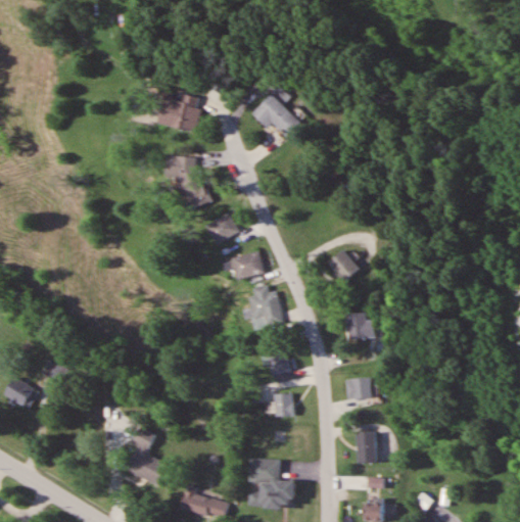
[(252,113),(268,129),(273,123),(288,138),(302,124),(272,93),(252,113)]
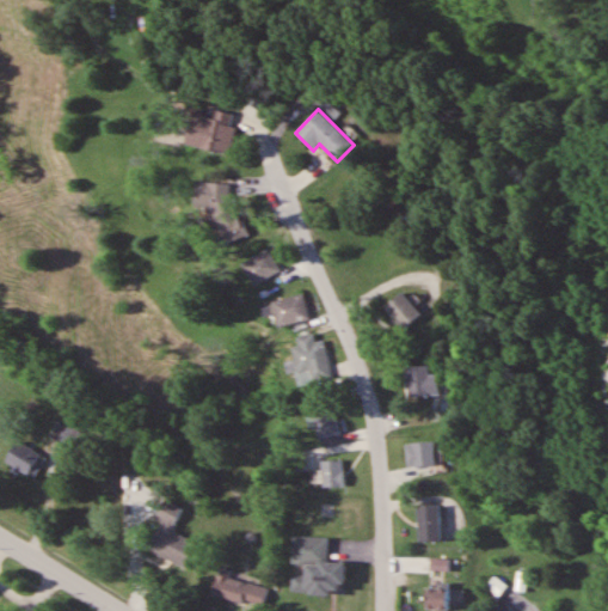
[(226,154),(234,115),(213,110),(212,116),(186,110),(179,144),(226,154)]
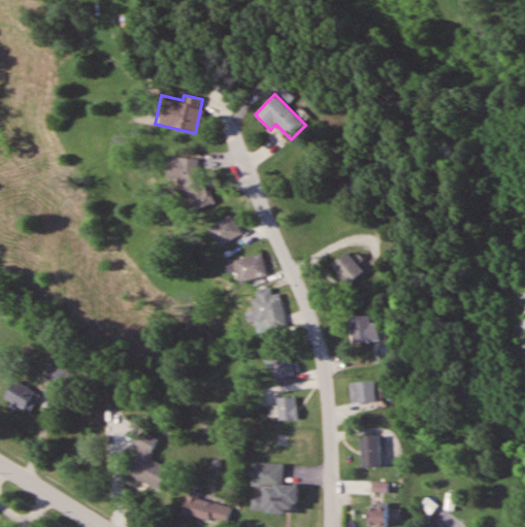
[(197,159),(166,158),(165,178),(188,178),(187,205),(207,206),(208,183),(196,182),(197,159)]
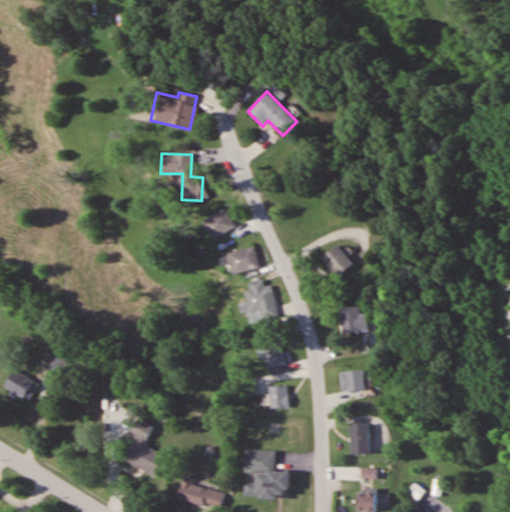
[(232,227),(222,208),(200,221),(210,239),(232,227)]
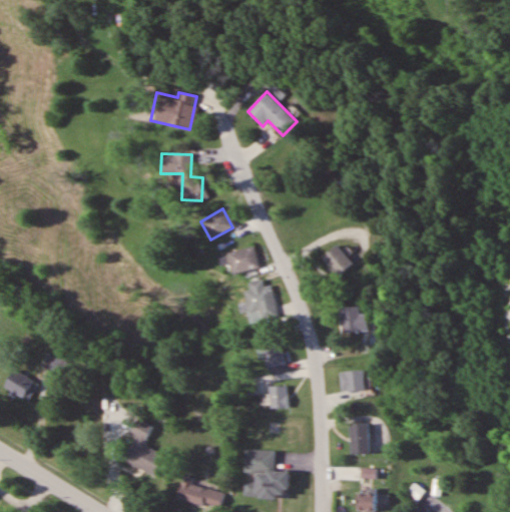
[(321,259),(337,278),(352,265),(336,245),(321,259)]
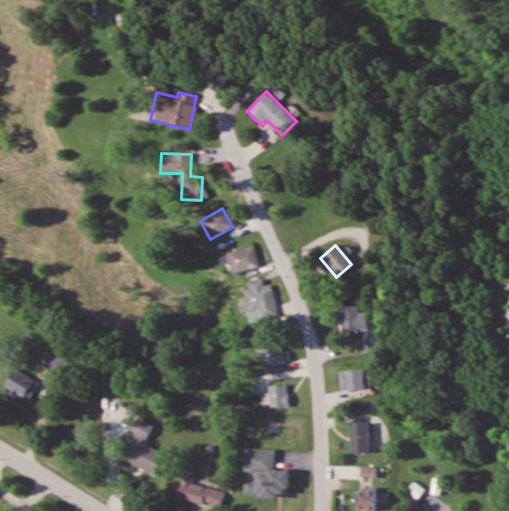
[(257,267),(251,246),(225,253),(230,274),(257,267)]
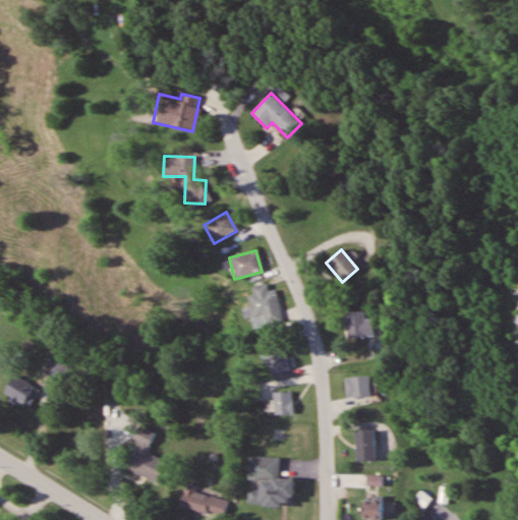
[(251,287),(252,295),(246,295),(251,329),(281,325),(275,290),(266,291),(265,285),(251,287)]
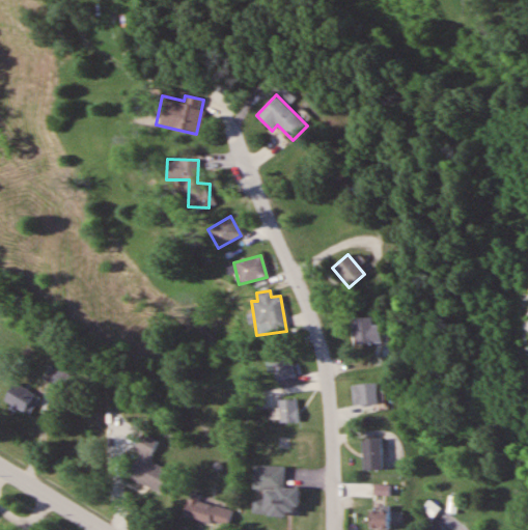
[(371,326),(370,317),(350,319),(352,344),(381,342),(379,326),(371,326)]
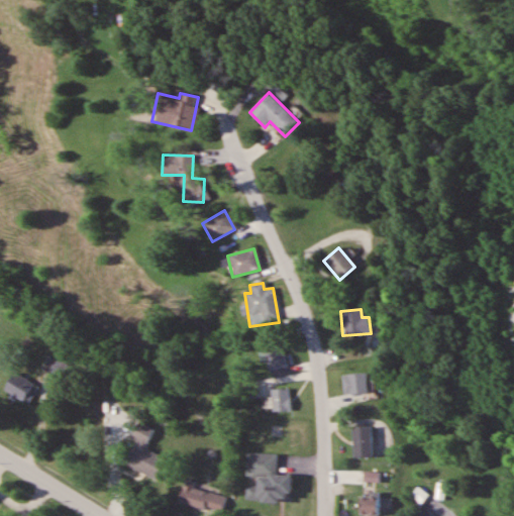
[(267,377),(286,374),(280,344),(262,347),(267,377)]
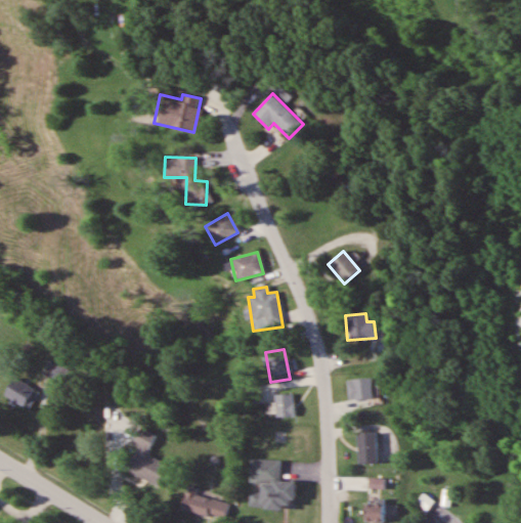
[(68,371),(49,361),(42,374),(61,383),(68,371)]
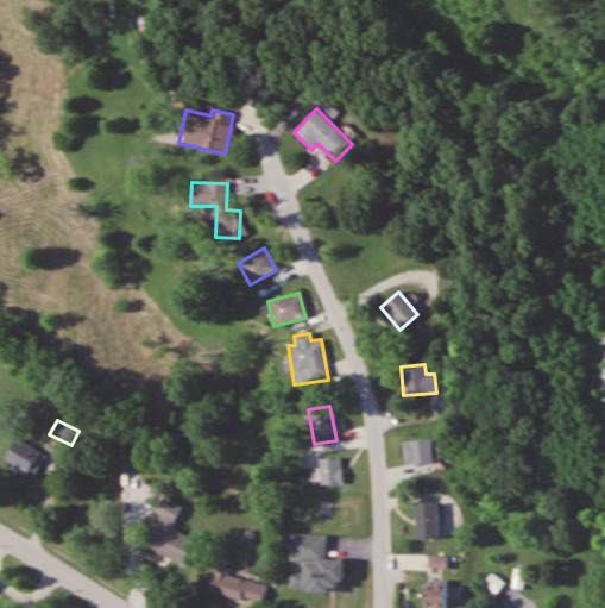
[(30,477),(43,456),(14,438),(1,459),(30,477)]
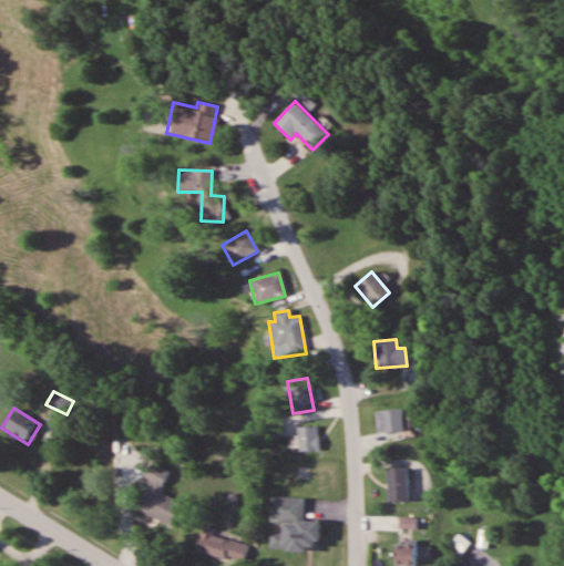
[(401,431),(401,410),(377,410),(377,431),(401,431)]
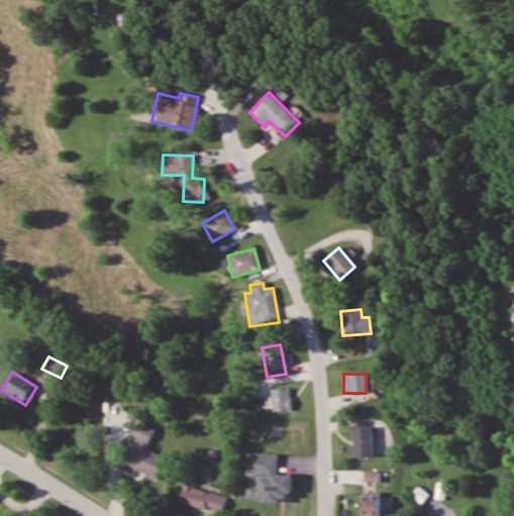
[(288,411),(288,389),(271,389),(271,411),(288,411)]
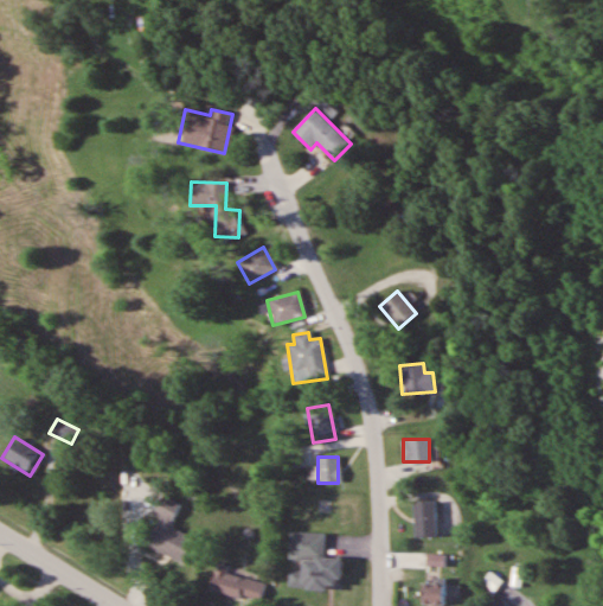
[(180,562),(191,537),(168,528),(178,504),(161,497),(141,546),(180,562)]
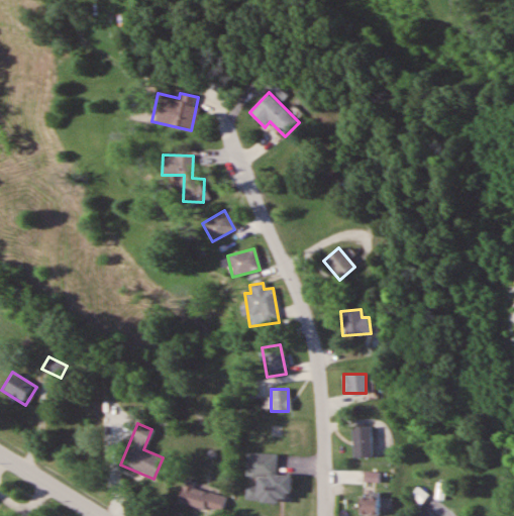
[(371,457),(371,427),(351,427),(351,457),(371,457)]
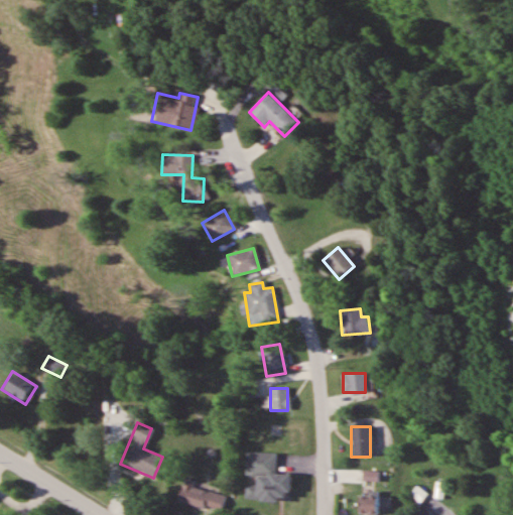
[(244,500),(287,502),(288,474),(274,473),(275,454),(246,452),(245,475),(255,476),(255,483),(245,483),(244,500)]
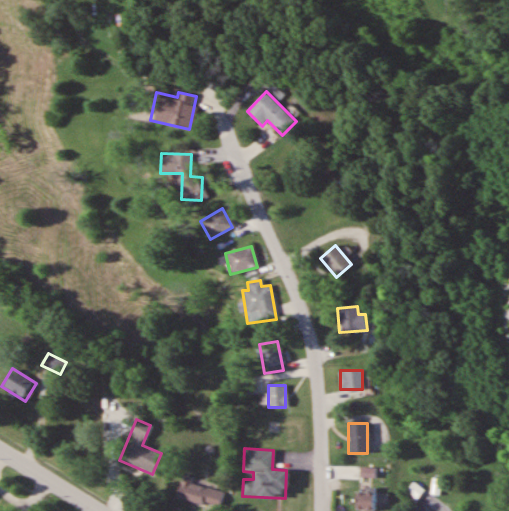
[(175,498),(219,508),(222,491),(190,484),(192,478),(180,475),(175,498)]
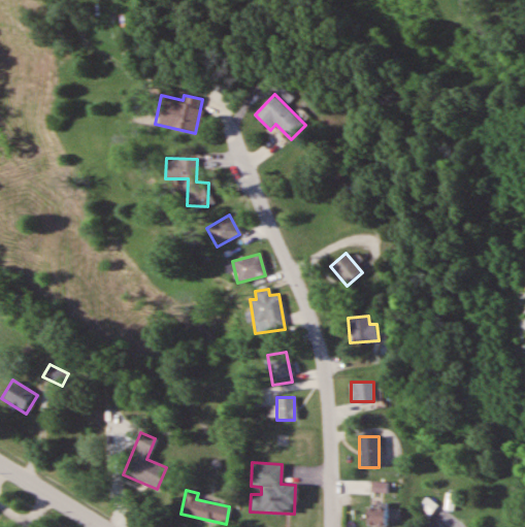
[(385,506),(366,506),(366,526),(385,526),(385,506)]
